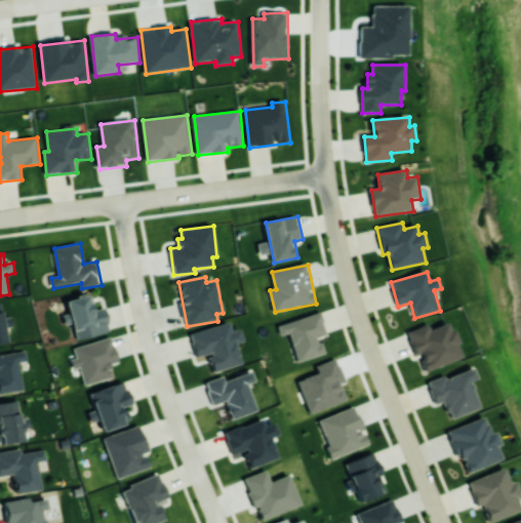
[(112,332),(106,309),(96,311),(92,294),(68,300),(78,340),(112,332)]
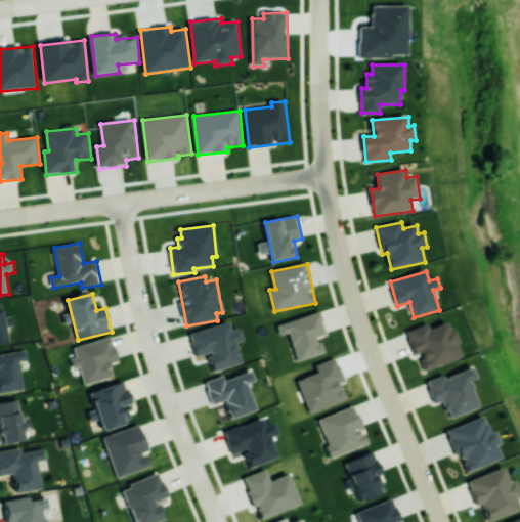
[(0,343),(9,342),(6,329),(14,327),(13,317),(5,318),(2,303),(0,303),(0,343)]
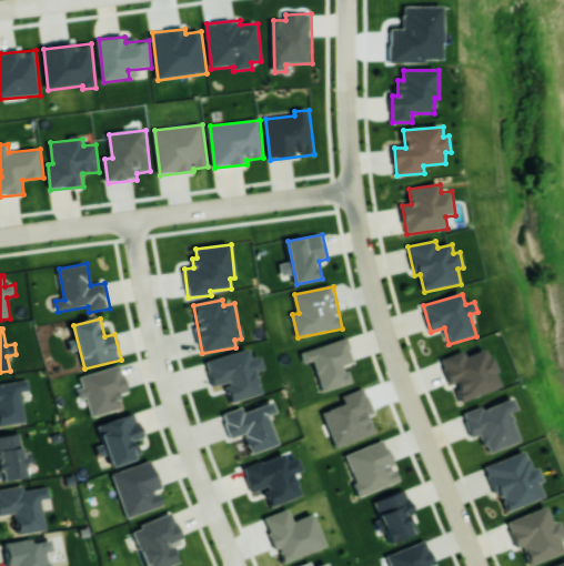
[(314,362),(324,393),(353,384),(346,365),(355,362),(349,339),(302,353),(305,364),(314,362)]
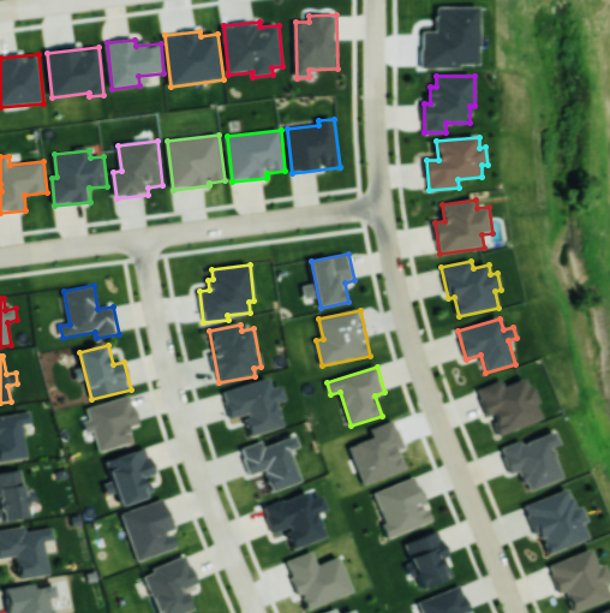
[(223,391),(231,420),(245,416),(251,436),(285,428),(277,403),(286,402),(282,386),(273,388),(270,379),(223,391)]
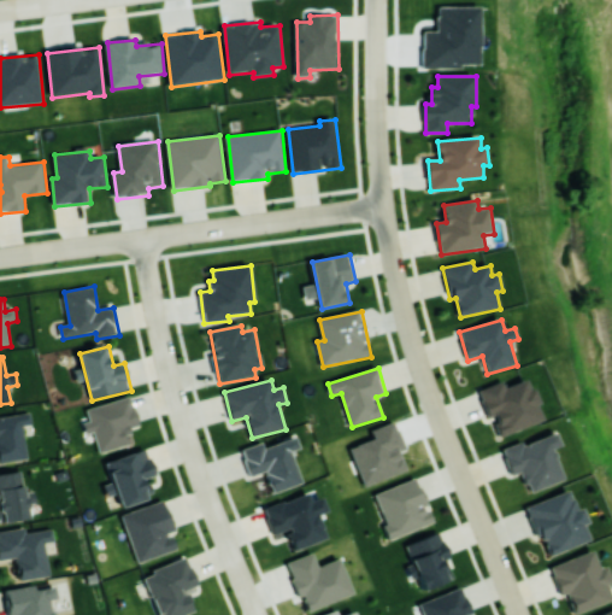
[(498,439),(545,421),(529,380),(505,388),(504,382),(480,391),(498,439)]
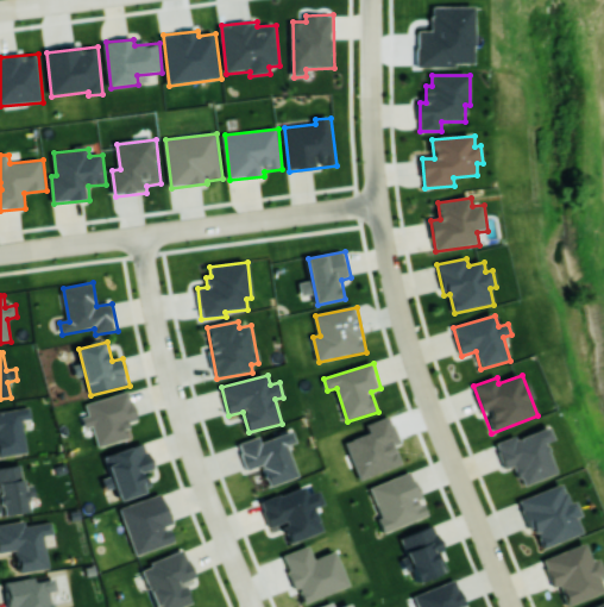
[(100,449),(132,439),(129,424),(139,420),(131,392),(87,404),(90,417),(83,419),(87,430),(94,427),(100,449)]
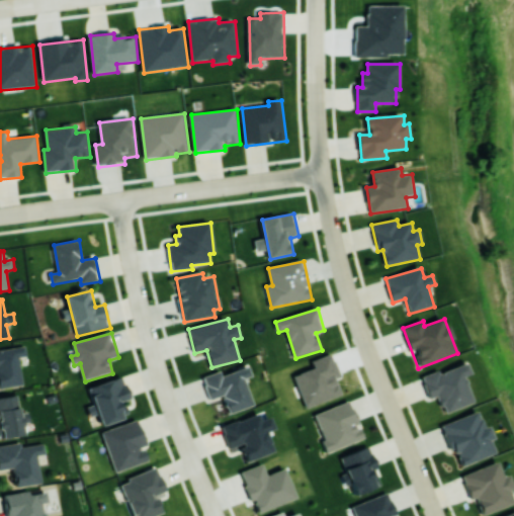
[(0,389),(24,385),(20,358),(28,357),(26,347),(0,350),(0,389)]
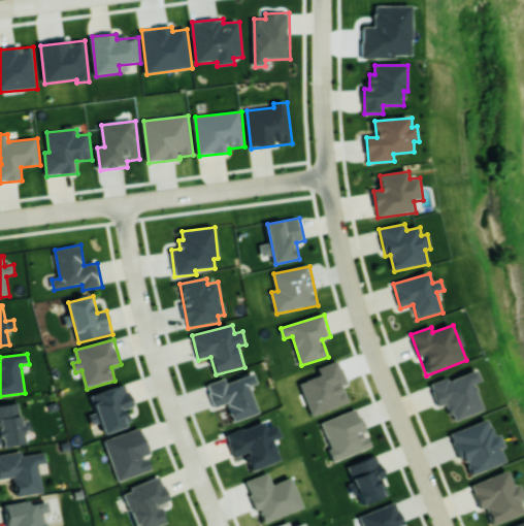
[(314,417),(351,403),(345,386),(350,385),(340,361),(319,369),(321,376),(301,383),(314,417)]
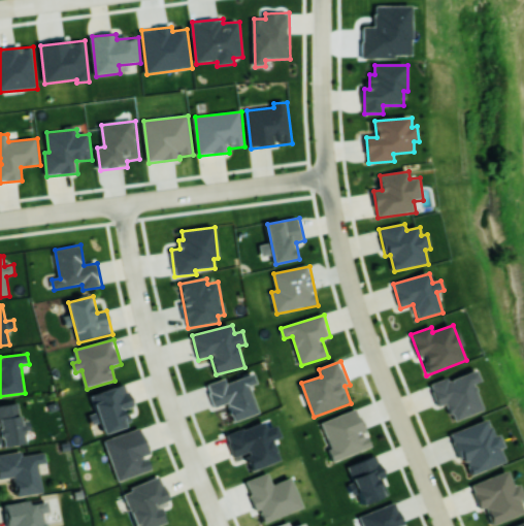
[(484,412),(475,385),(482,383),(478,370),(449,381),(448,379),(431,385),(438,407),(448,404),(454,422),(484,412)]
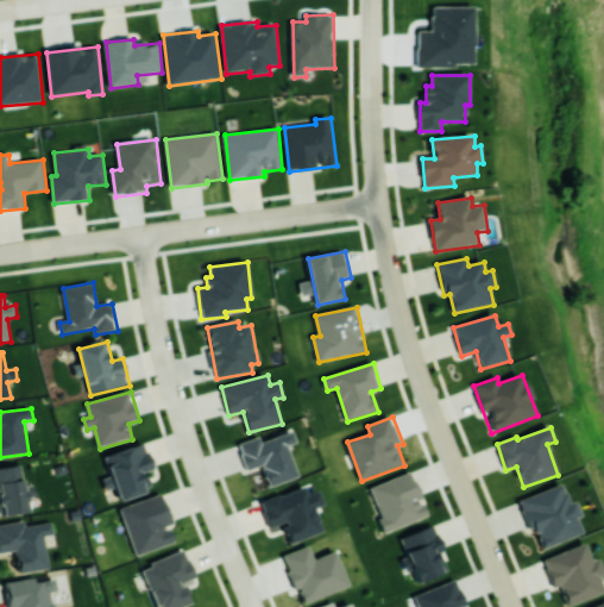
[(262,443),(259,437),(239,444),(247,470),(263,465),(270,487),(299,477),(289,446),(297,444),(293,432),(262,443)]
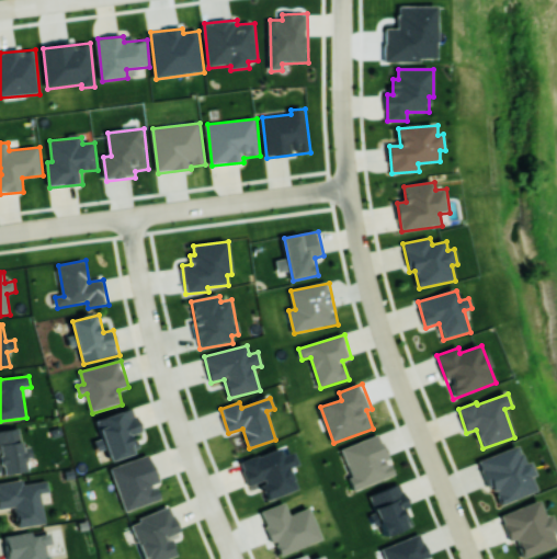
[(99,420),(111,461),(141,452),(137,436),(143,434),(135,409),(99,420)]
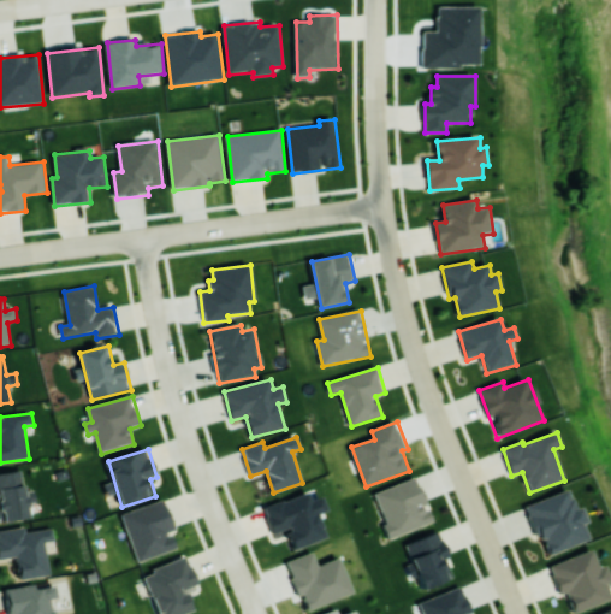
[(0,473),(0,512),(4,513),(5,523),(30,519),(28,503),(37,502),(35,491),(27,493),(23,471),(0,473)]
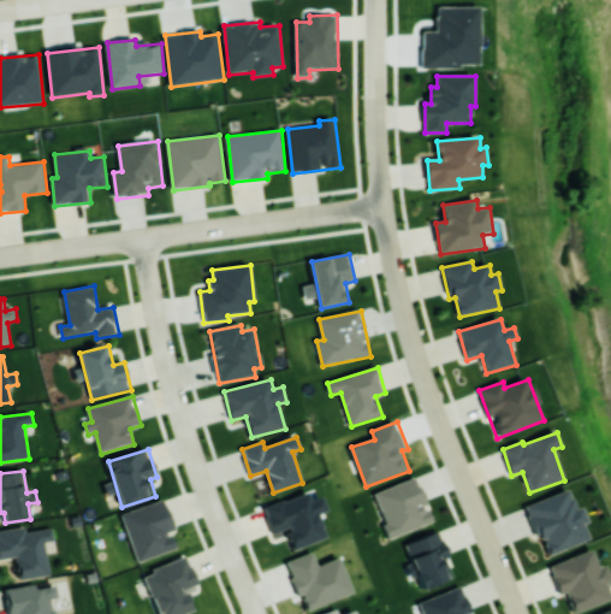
[(391,539),(434,524),(419,478),(375,494),(391,539)]
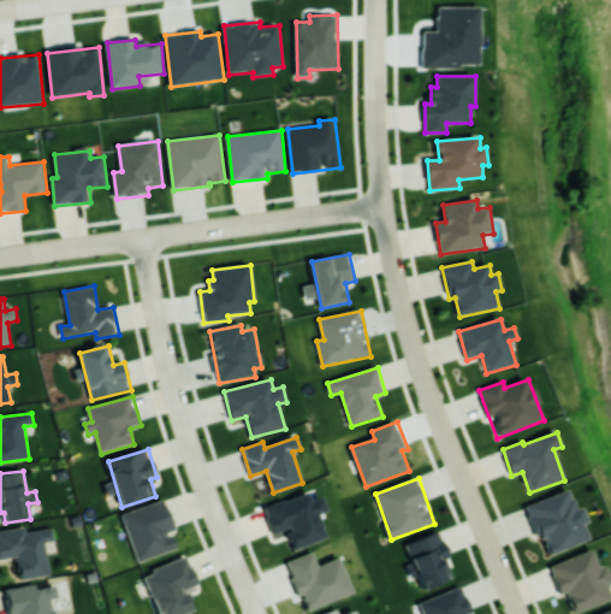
[(591,541),(583,524),(588,521),(582,507),(576,508),(570,490),(527,506),(546,556),(591,541)]
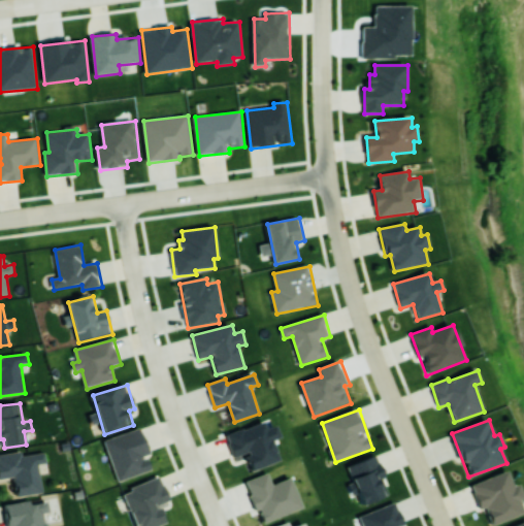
[(227,435),(234,458),(247,454),(253,471),(282,461),(274,440),(282,438),(277,425),(268,428),(266,422),(227,435)]
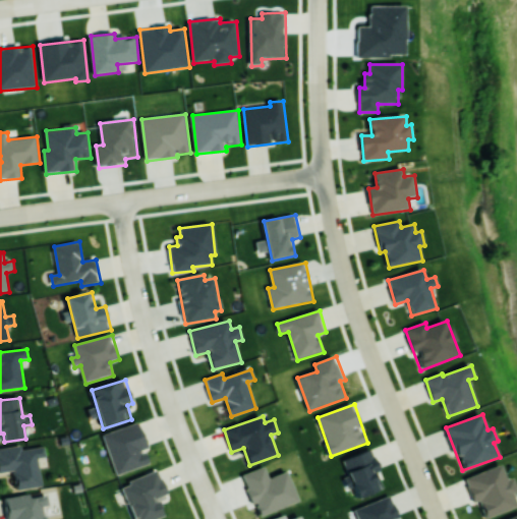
[(104,435),(117,475),(151,465),(147,451),(149,450),(140,423),(104,435)]
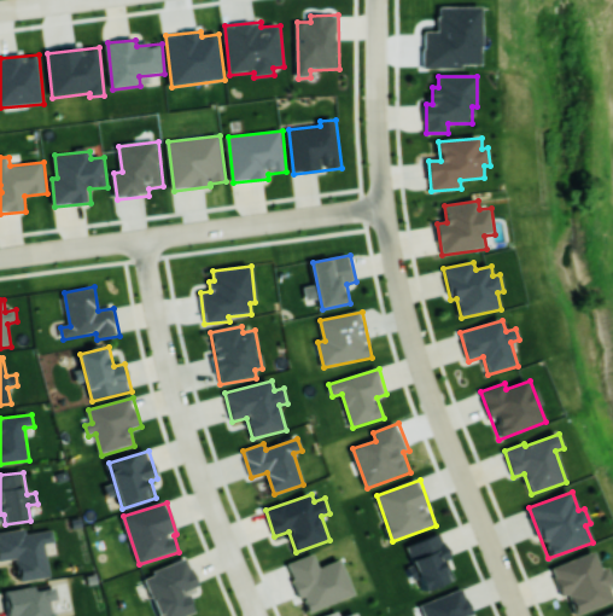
[(54,530),(28,534),(27,529),(0,533),(0,562),(18,559),(22,582),(52,577),(47,545),(57,544),(54,530)]
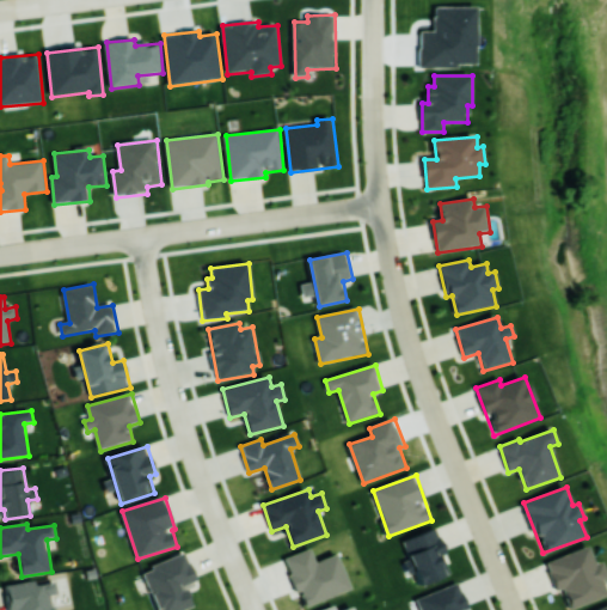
[(405,541),(421,586),(454,574),(437,529),(405,541)]
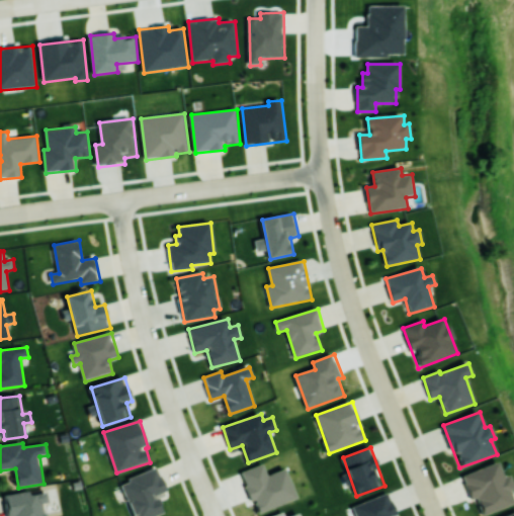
[(462,476),(473,501),(477,499),(484,515),(487,515),(513,505),(513,498),(510,490),(513,489),(513,483),(510,475),(505,478),(499,462),(462,476)]
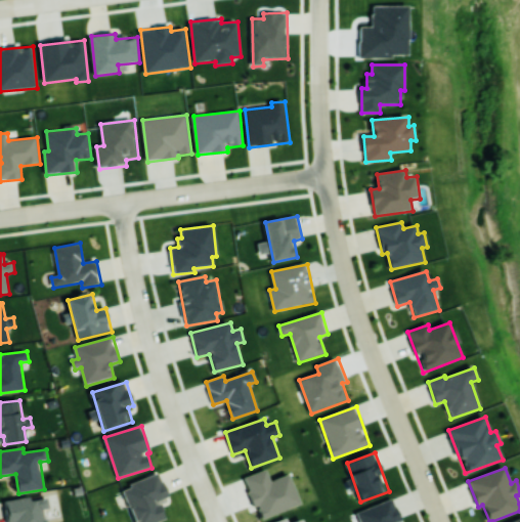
[(302,506),(291,474),(271,481),(267,470),(245,478),(260,520),(302,506)]
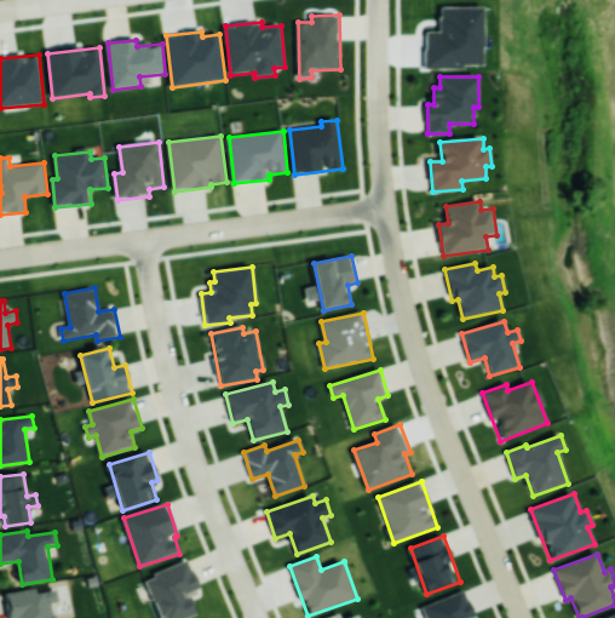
[(196,617),(188,593),(200,588),(190,561),(147,577),(160,617),(196,617)]
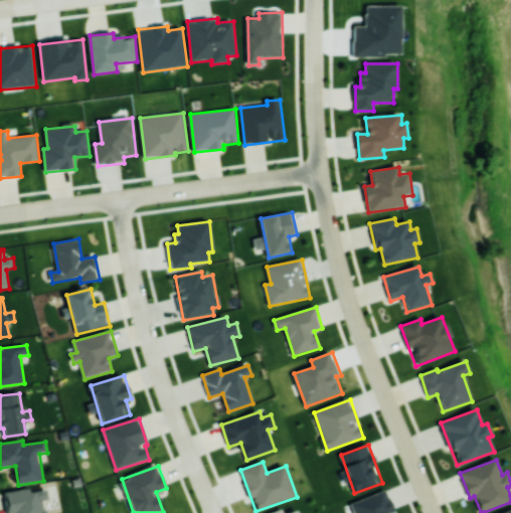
[(46,512),(45,501),(49,501),(48,488),(7,493),(9,512),(46,512)]
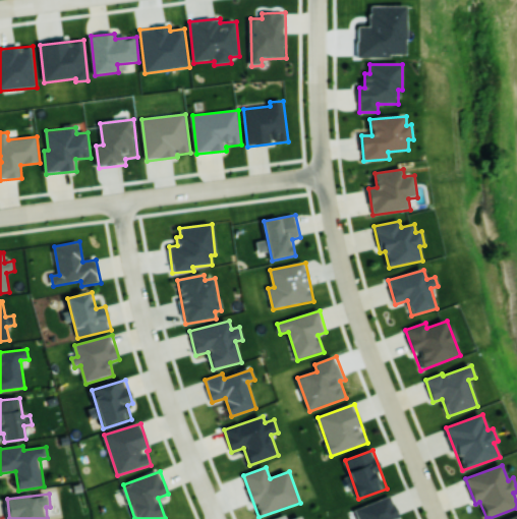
[(355,510),(358,518),(401,518),(392,496),(355,510)]
